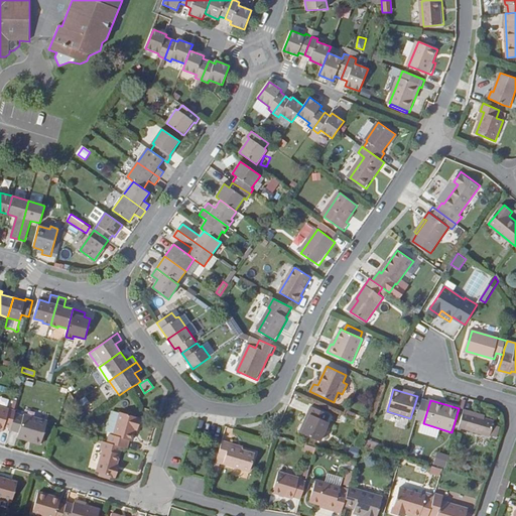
[(310,415),(302,433),(320,441),(329,422),(327,421),(330,414),(311,405),(308,413),(310,415)]
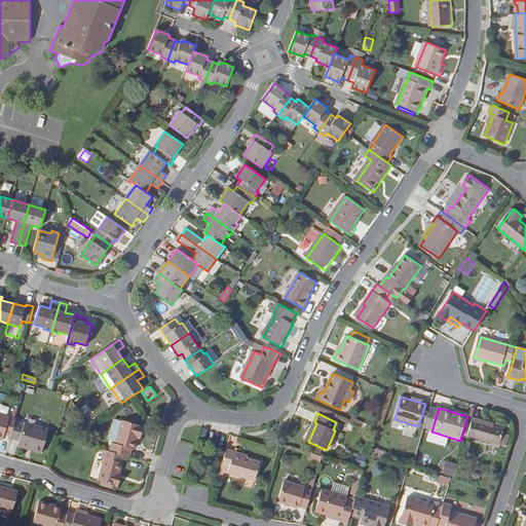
[(4,434),(11,436),(15,422),(15,419),(0,414),(0,438),(2,439),(4,434)]
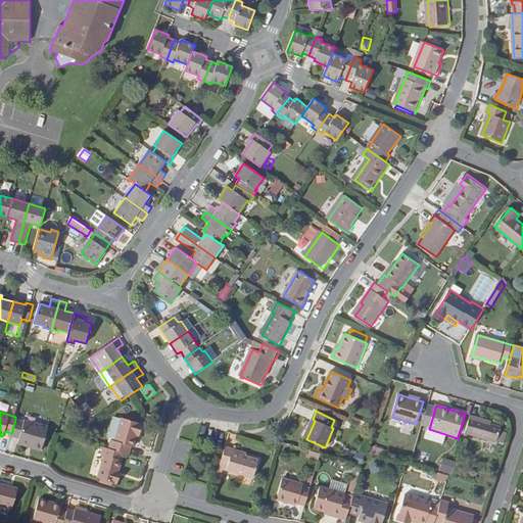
[(112,439),(109,448),(124,453),(129,455),(132,445),(134,446),(137,435),(138,432),(141,433),(143,424),(123,418),(116,440),(112,439)]
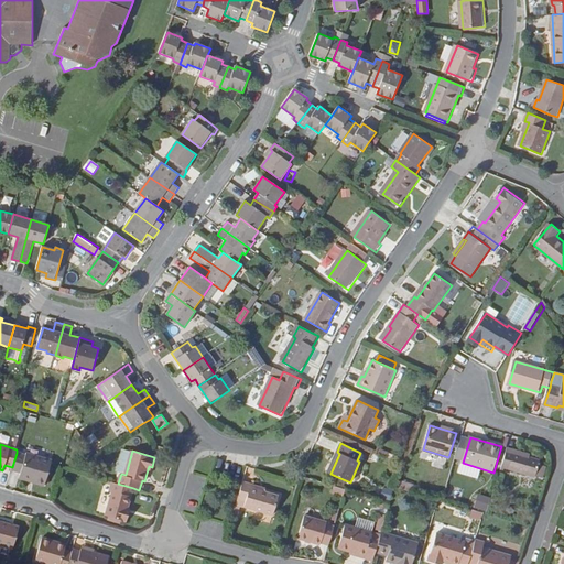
[(541,462),(508,451),(502,467),(535,477),(541,462)]
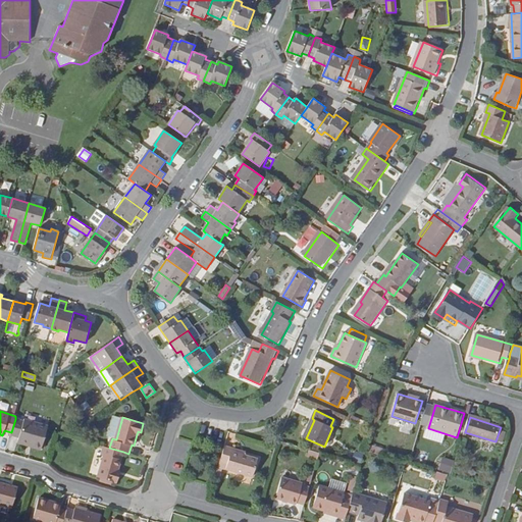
[(23,421),(15,419),(11,432),(10,435),(18,437),(18,438),(33,444),(32,447),(41,450),(48,426),(24,419),(23,421)]
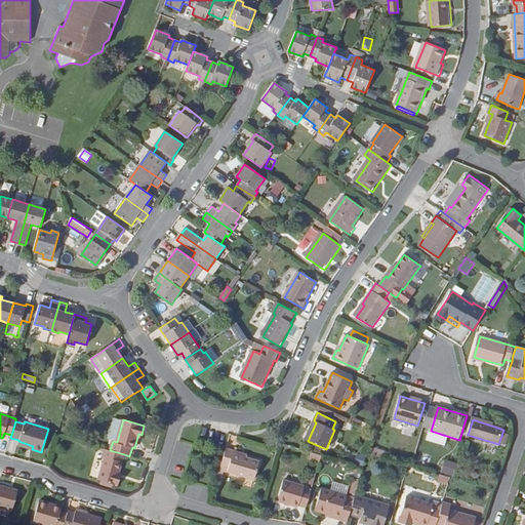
[(508,436),(502,434),(499,443),(506,444),(508,436)]
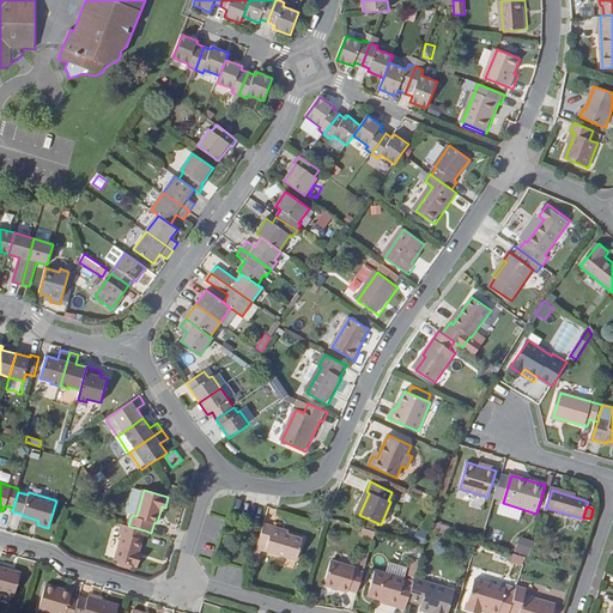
[(451,527),(434,522),(431,529),(449,535),(451,527)]
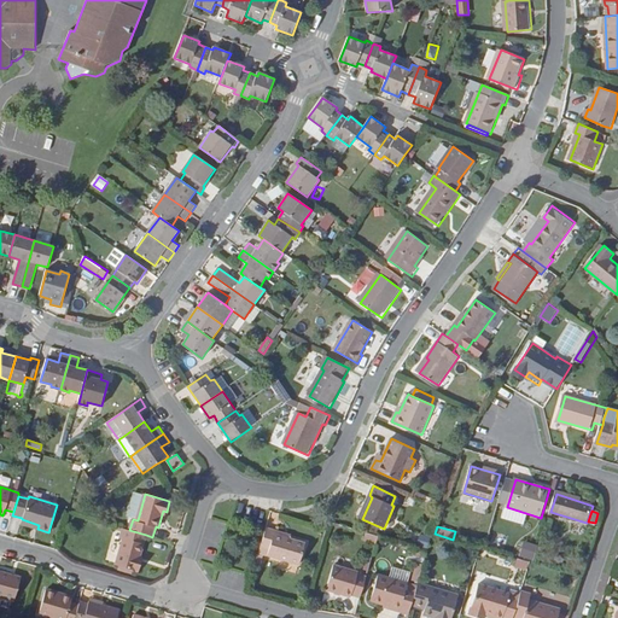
[(277,530),(267,528),(261,546),(270,549),(268,555),(301,564),(307,542),(275,534),(277,530)]
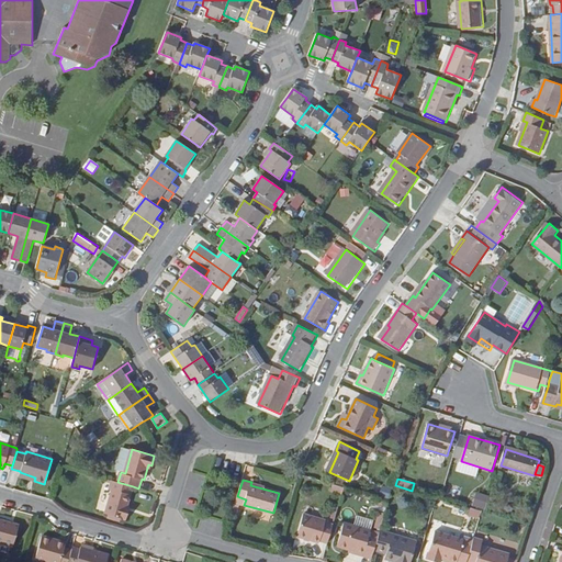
[(117,482),(113,481),(112,484),(110,490),(112,491),(107,514),(127,519),(130,510),(126,509),(133,486),(117,482)]
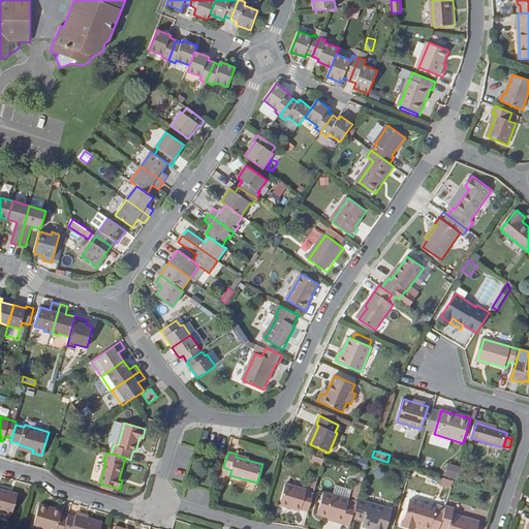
[(324,459),(314,456),(312,462),(322,465),(324,459)]
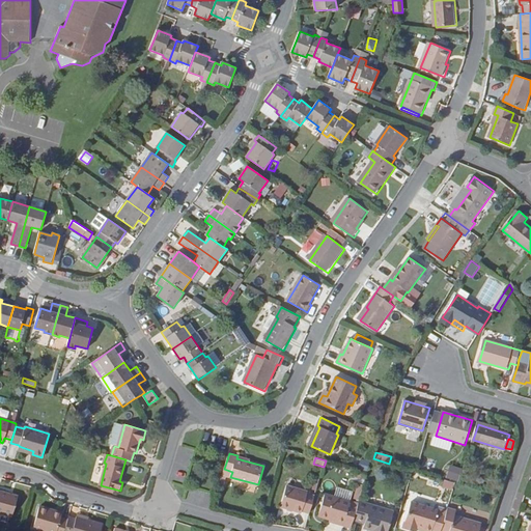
[(362,460),(359,469),(367,471),(370,463),(362,460)]
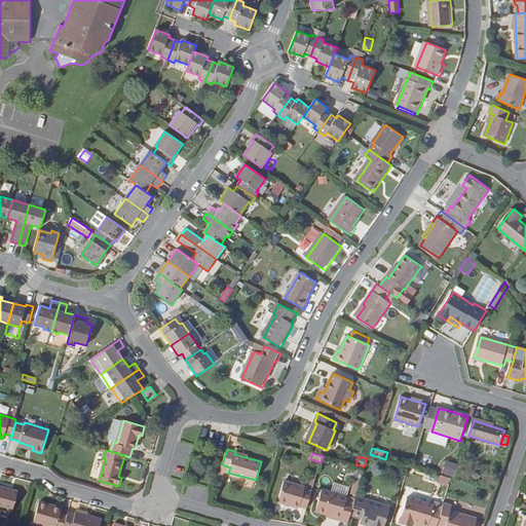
[(222,464),(218,482),(221,483),(224,471),(228,473),(230,467),(222,464)]
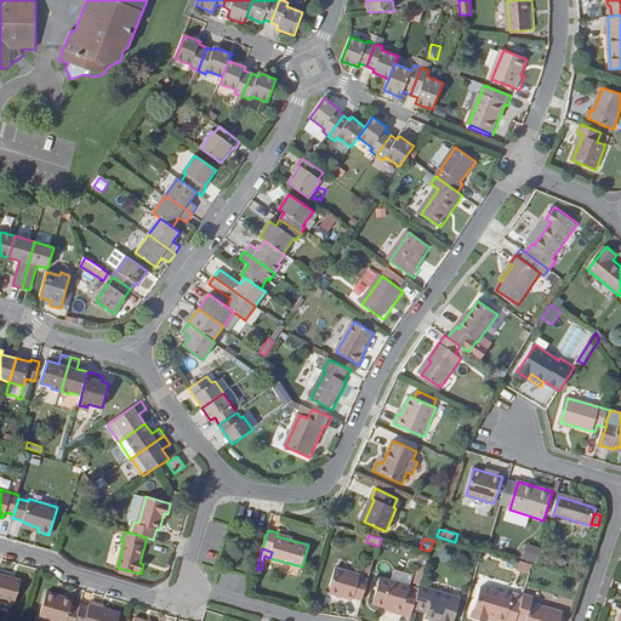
[(431,553),(419,550),(417,558),(428,562),(431,553)]
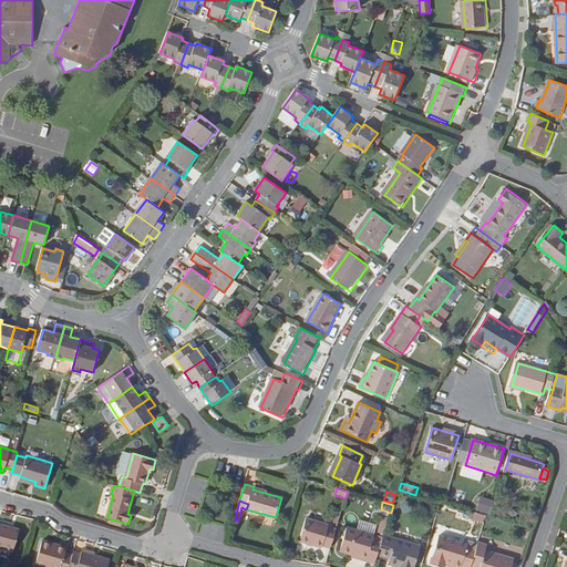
[(474,513),(473,519),(483,523),(485,515),(474,513)]
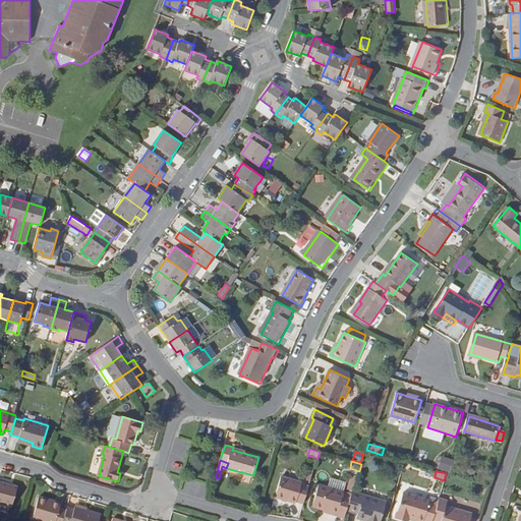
[(304,504),(309,486),(302,484),(302,482),(282,476),(276,498),(296,504),(297,502),(304,504)]
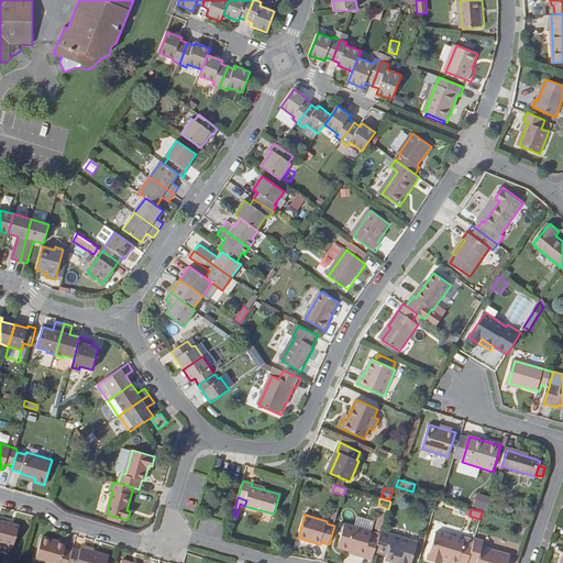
[(0,544),(13,549),(20,527),(0,520),(0,544)]
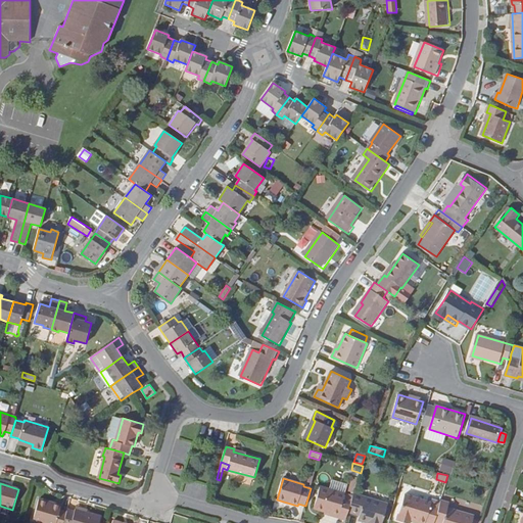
[(348,512),(353,496),(321,486),(314,508),(339,516),(338,517),(346,519),(348,512)]
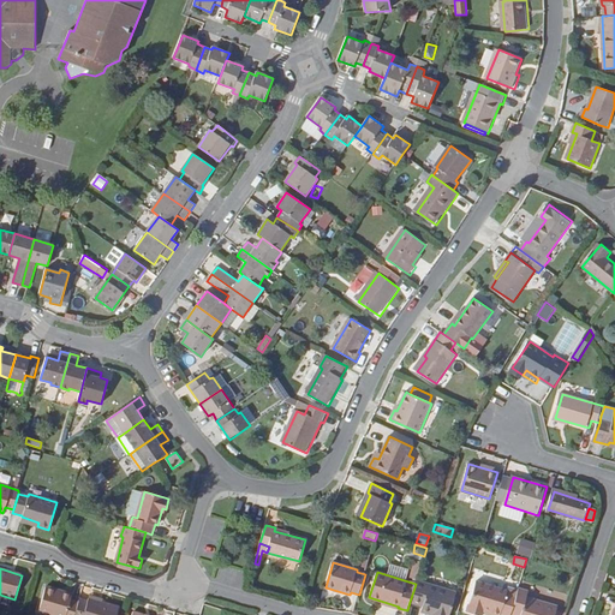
[(416,584),(410,602),(423,605),(422,611),(434,614),(449,614),(458,592),(417,580),(416,584)]
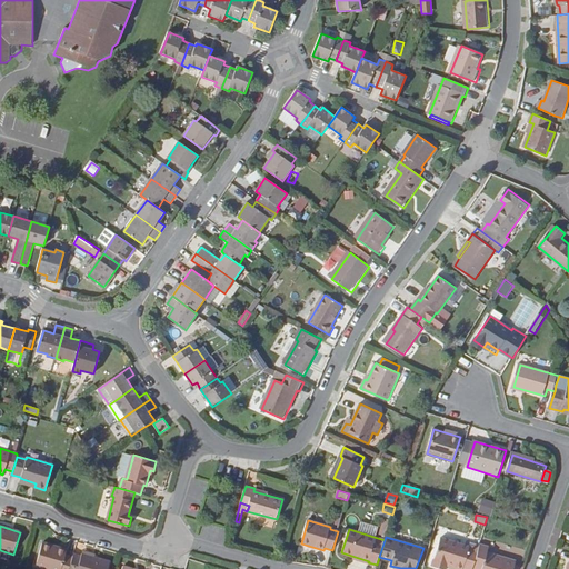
[(463,568),(472,568),(475,563),(479,548),(469,545),(469,546),(440,538),(433,562),(447,567),(447,565),(463,568)]
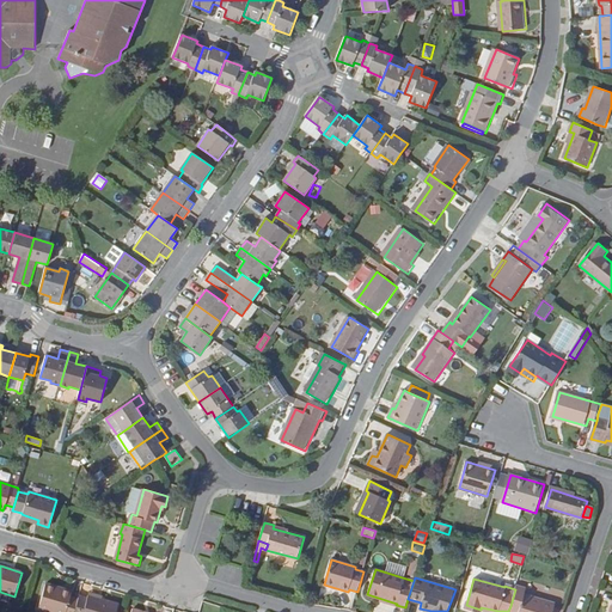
[(74,611),(78,600),(71,598),(72,595),(62,592),(63,589),(47,585),(40,609),(49,611),(74,611)]
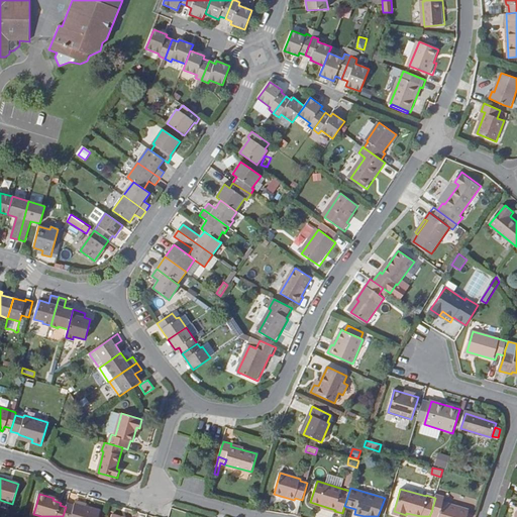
[(436,495),(435,498),(431,512),(438,514),(437,516),(467,516),(469,510),(442,502),(444,497),(436,495)]
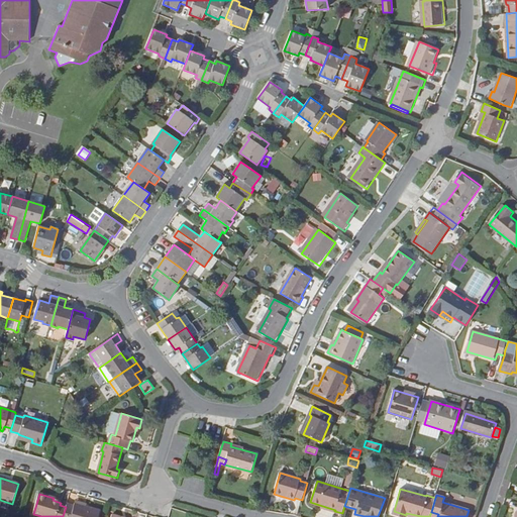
[(74,506),(67,504),(66,507),(63,516),(98,516),(99,516),(100,510),(75,503),(74,506)]
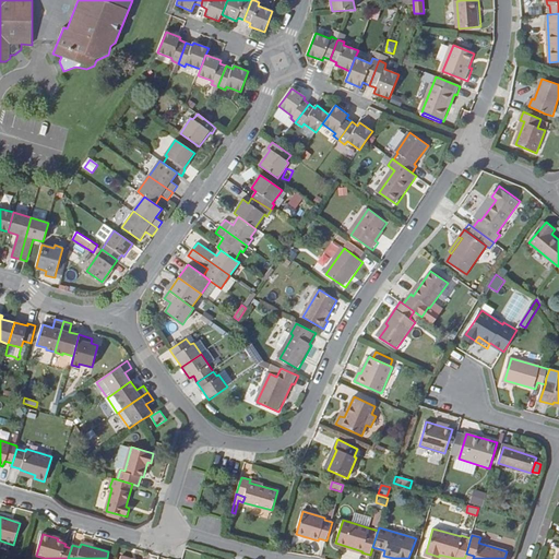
All buildings are outlined.
